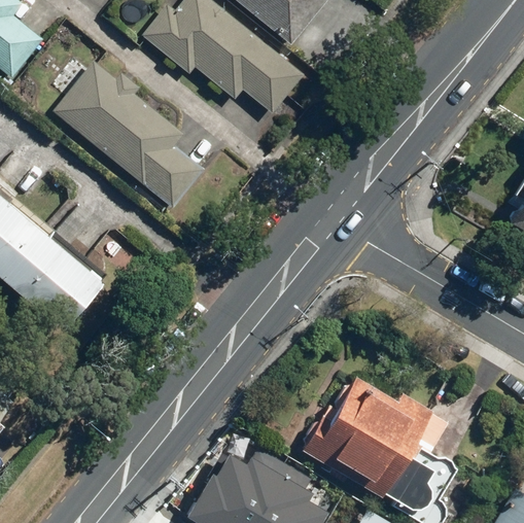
[(15,0),(0,0),(0,72),(10,80),(43,39),(13,15),(22,5),(15,0)]
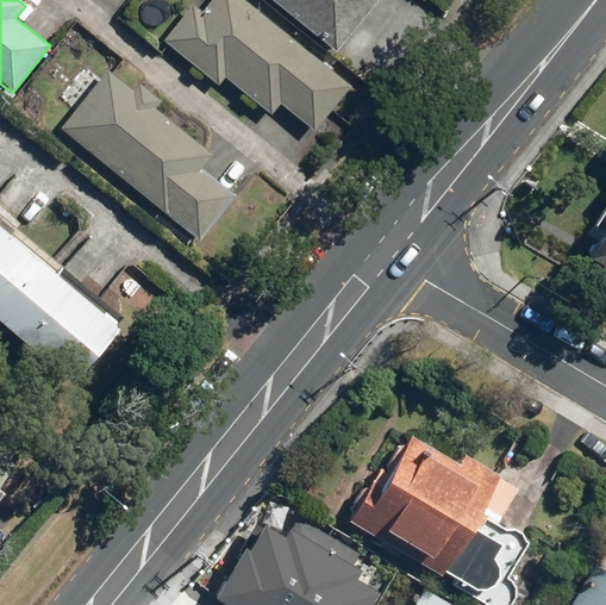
[(351,86),(244,0),(213,0),(212,2),(207,0),(194,0),(161,43),(218,88),(225,80),(272,117),(281,105),(314,132),(351,86)]
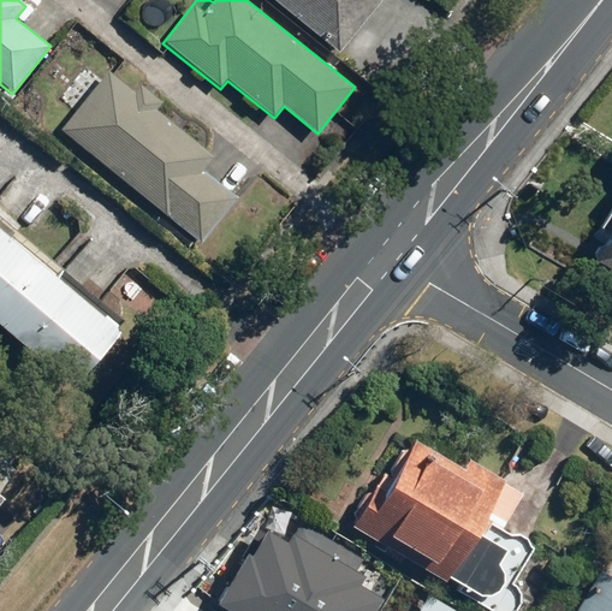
[(280,0),(340,51),(384,0),(280,0)]
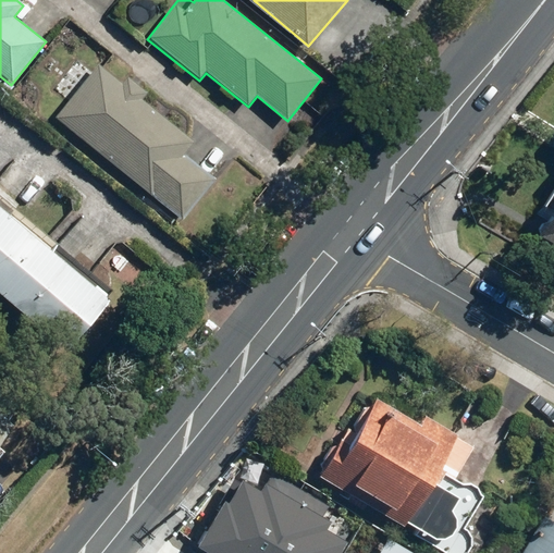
[(142,100),(146,95),(128,81),(124,86),(99,68),(58,121),(184,220),(216,180),(182,154),(193,140),(142,100)]
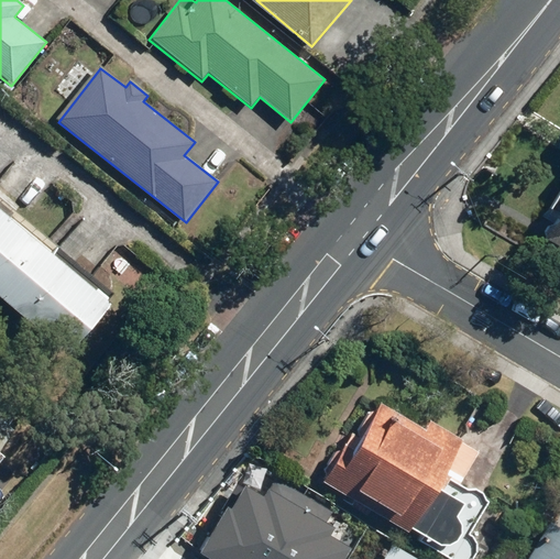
[(559,192),(541,222),(549,228),(544,239),(559,248),(559,192)]
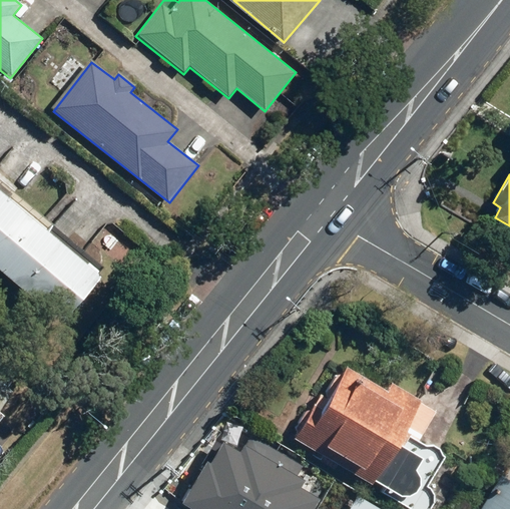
[(105,269),(0,181),(0,267),(64,319),(105,269)]
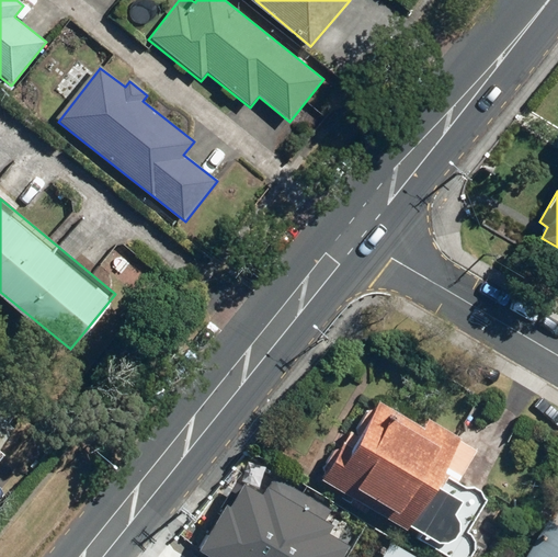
[(423,422),(380,398),(375,407),(368,407),(354,431),(349,430),(344,441),(341,442),(318,473),(321,477),(352,493),(348,506),(361,511),(368,504),(403,524),(408,520),(423,529),(417,537),(452,556),(473,556),(475,553),(474,541),(467,531),(486,498),(481,489),(474,484),(458,480),(474,448),(457,442),(460,434),(426,417),(423,422)]
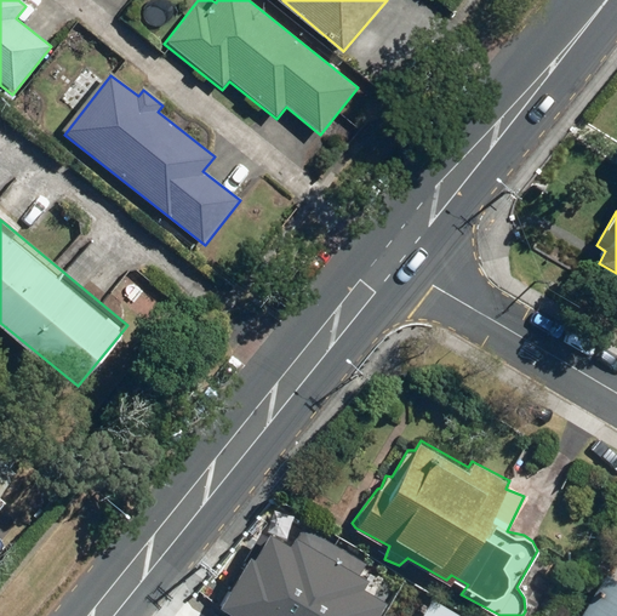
[(0,494),(24,468),(0,444),(0,494)]
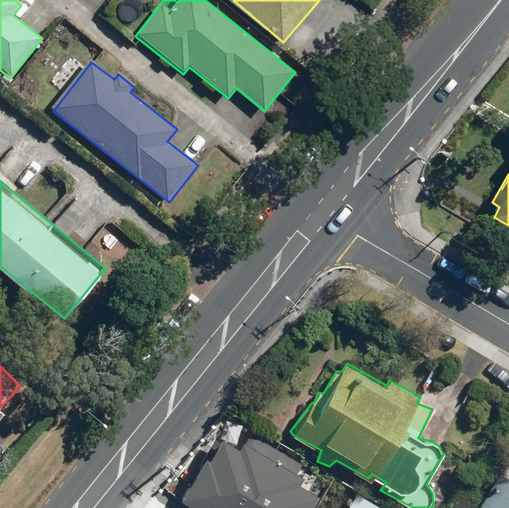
[(290,471),(247,446),(233,470),(227,466),(202,507),(314,507),(325,489),(321,487),(325,480),(294,462),(290,471)]
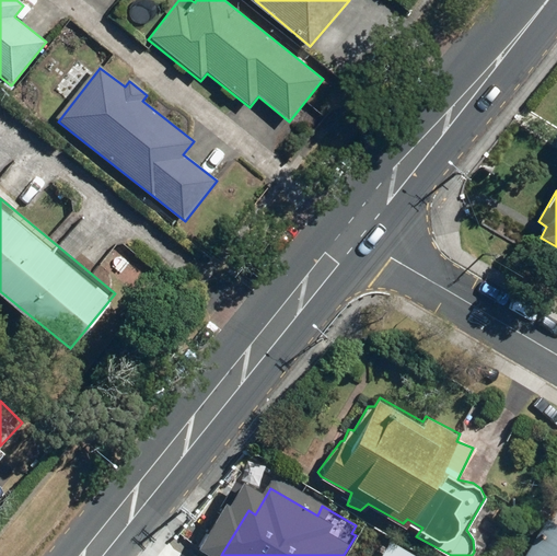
[(556,555),(556,520),(544,516),(523,555),(556,555)]
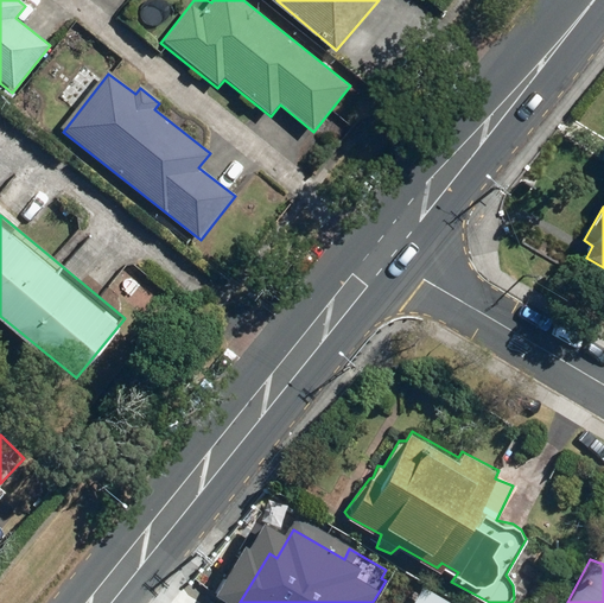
All buildings are outlined.
